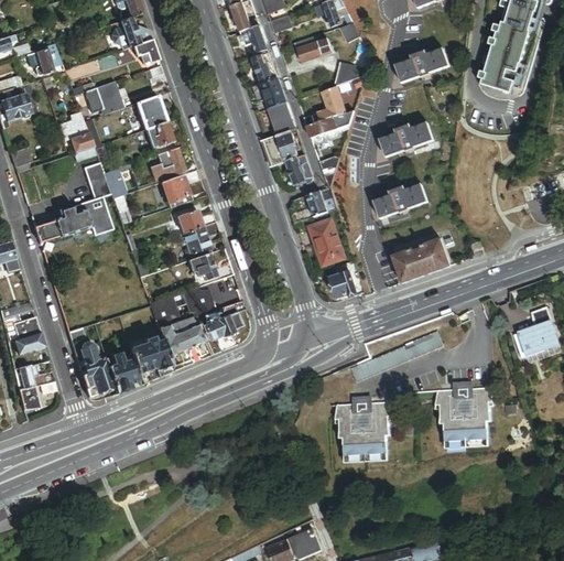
[(57,0),(46,4),(49,12),(75,3),(74,0),(57,0)]
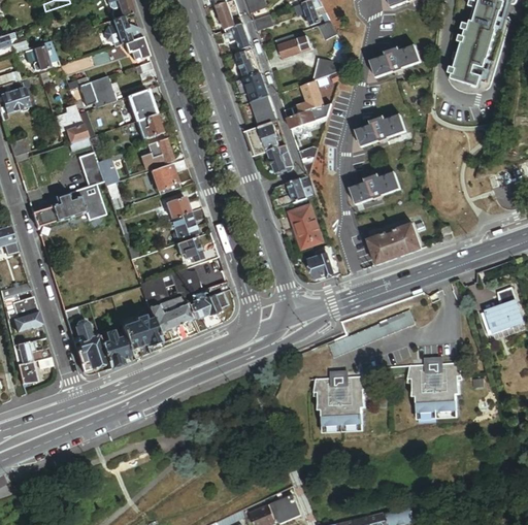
[(123,17),(117,0),(109,2),(109,5),(112,7),(112,12),(114,20),(123,17)]
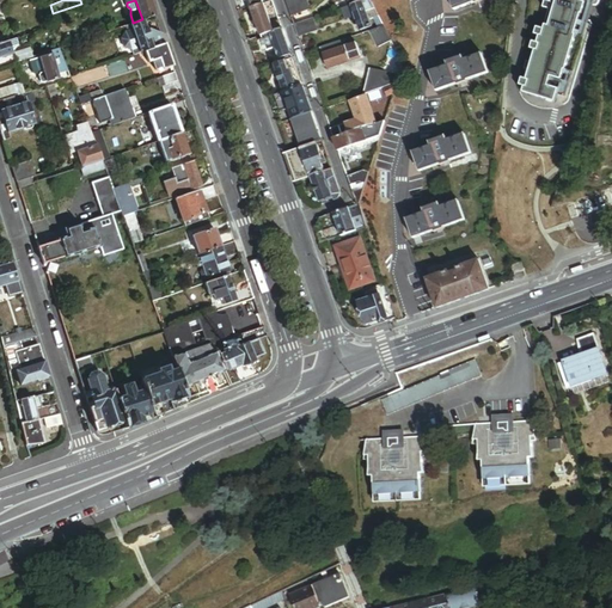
[(154,14),(150,0),(135,0),(142,19),(154,14)]
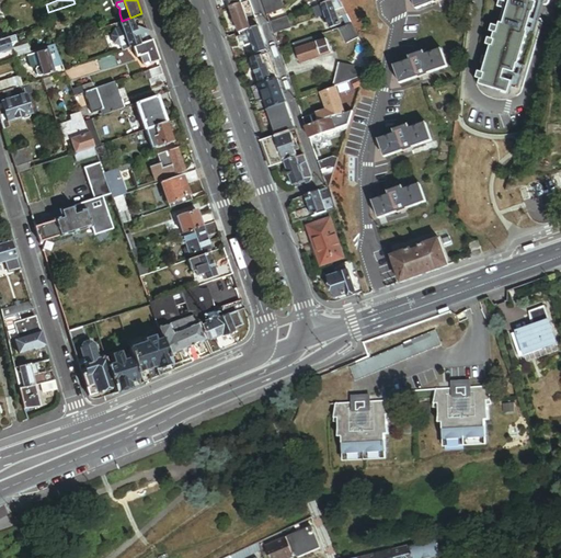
[(263,0),(267,13),(286,7),(283,0),(263,0)]
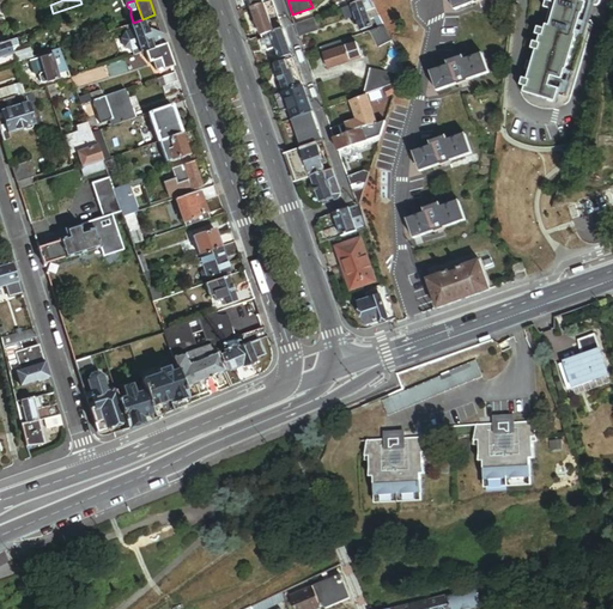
[(352,4),(344,7),(347,17),(356,14),(360,28),(371,24),(369,19),(374,17),(380,16),(371,0),(363,0),(352,4)]
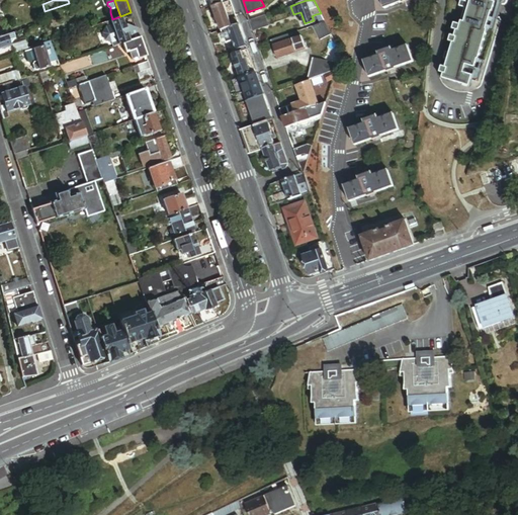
[(470,84),(495,1),(492,0),(469,0),(442,77),(470,84)]
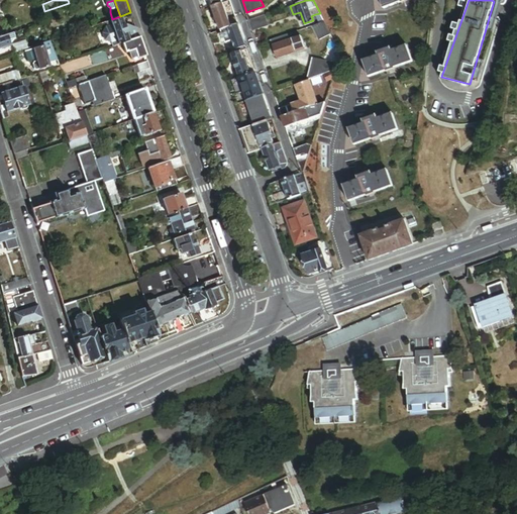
[(227,19),(222,2),(212,5),(220,29),(227,26),(230,26),(229,23),(227,19)]
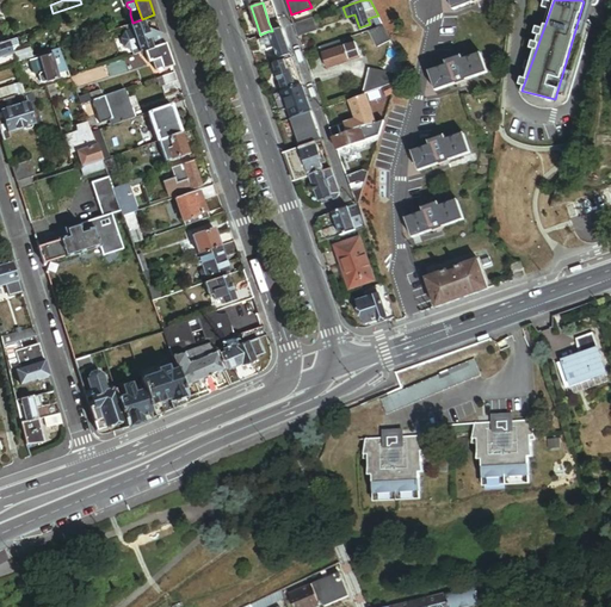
[(372,17),(378,28),(383,25),(378,16),(372,17)]
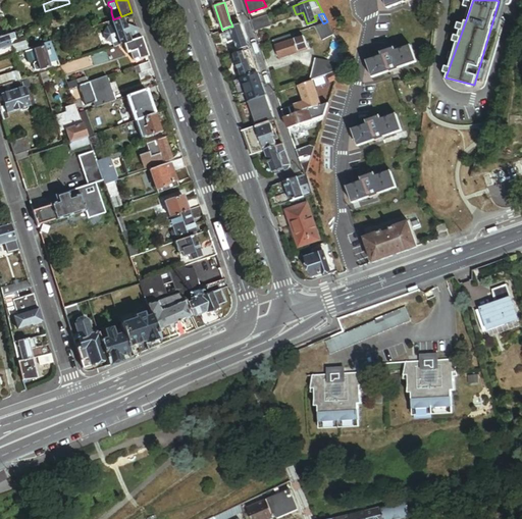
[(267,14),(250,20),(254,31),(270,24),(267,14)]
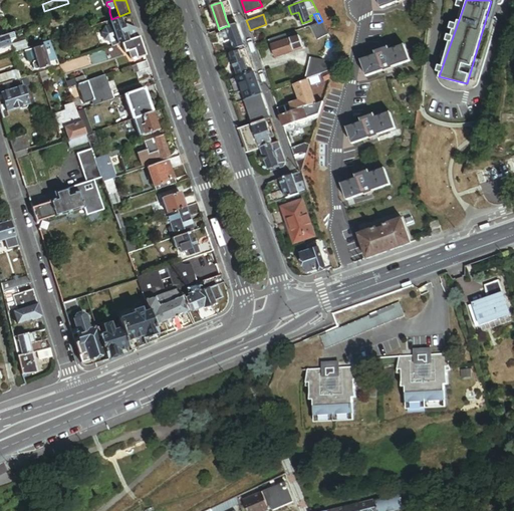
[(5,27),(6,30),(41,19),(39,16),(5,27)]
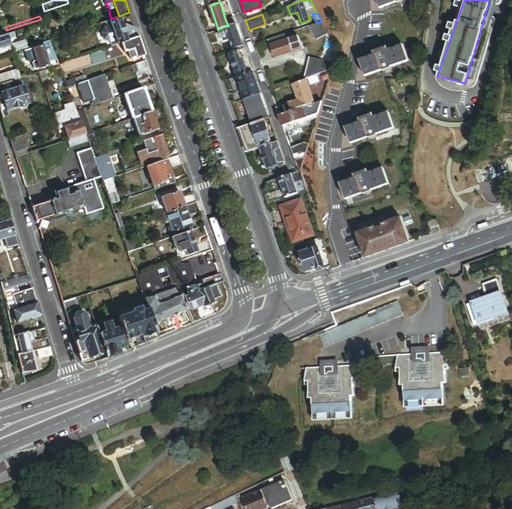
[(122,24),(119,16),(111,19),(109,19),(118,43),(121,41),(128,39),(125,32),(122,24)]
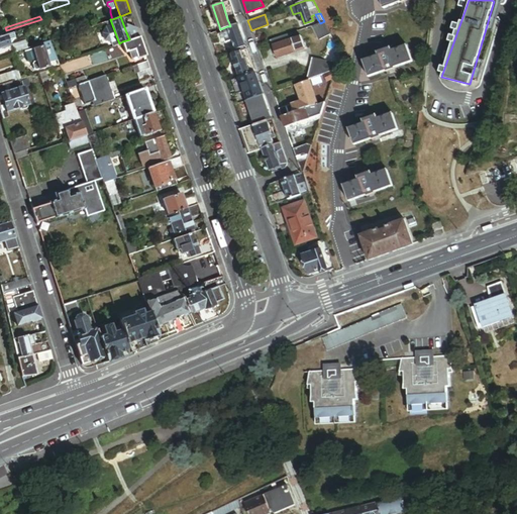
[(233,25),(237,23),(235,16),(227,19),(229,23),(232,22),(233,25)]
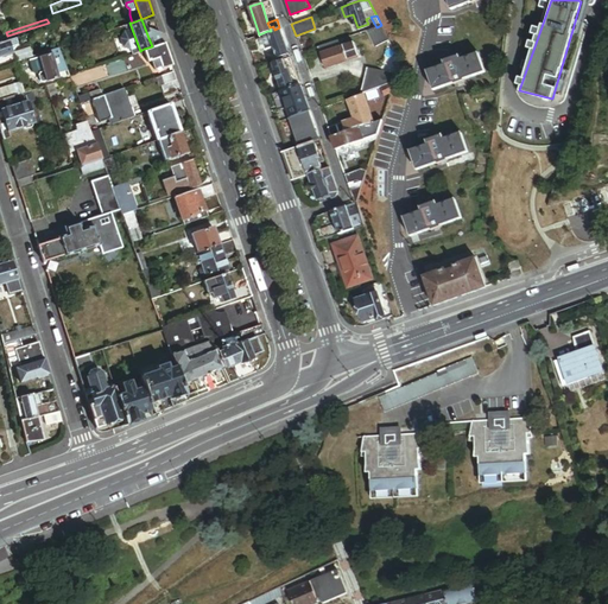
[(140,51),(130,23),(126,24),(127,29),(125,29),(121,36),(124,44),(131,46),(133,52),(137,51),(140,51)]
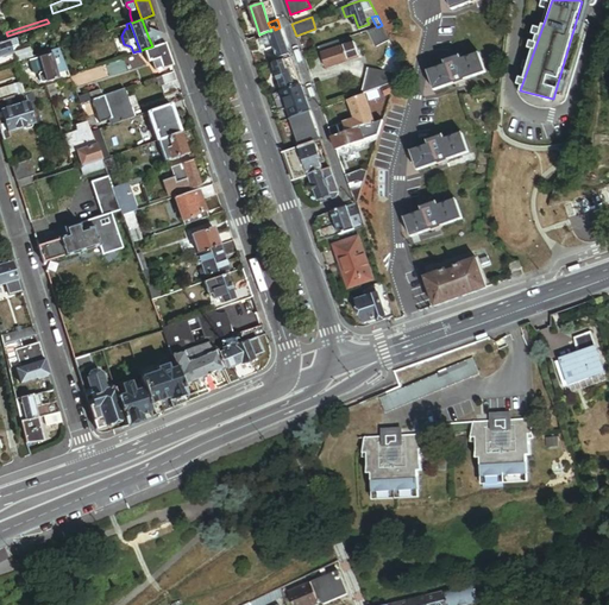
[(149,38),(161,33),(159,32),(149,27),(145,29),(149,38)]
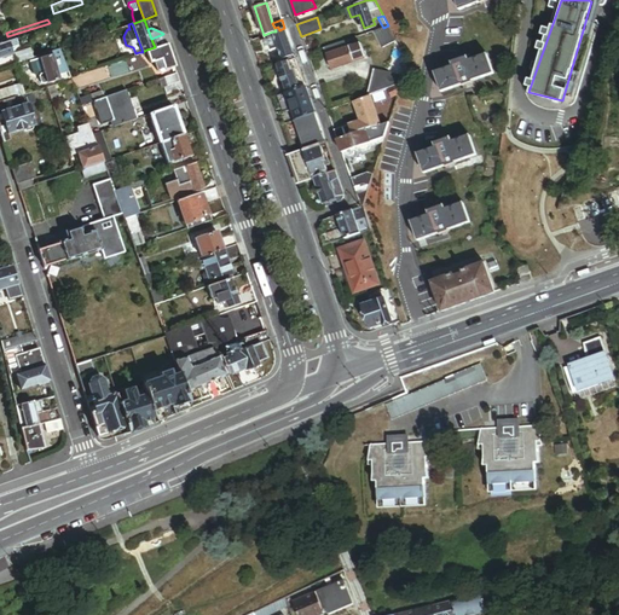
[(282,58),(294,53),(285,28),(284,28),(279,30),(276,32),(272,32),(278,47),(282,58)]
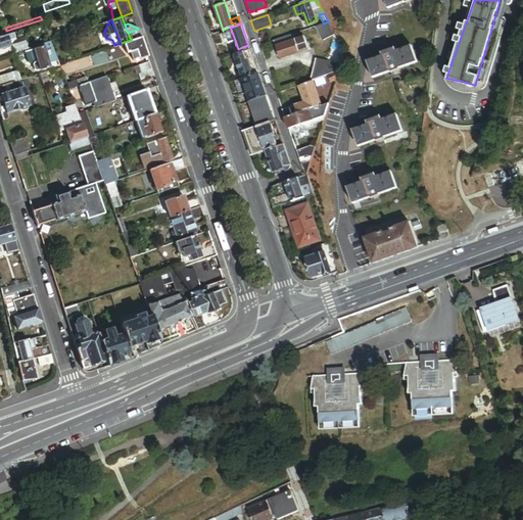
[(228,42),(235,40),(230,27),(223,30),(228,42)]
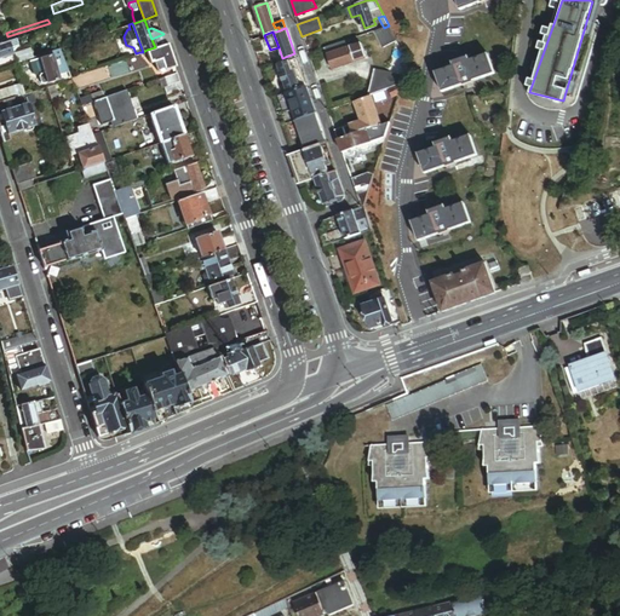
[(166,44),(164,34),(151,39),(155,47),(166,44)]
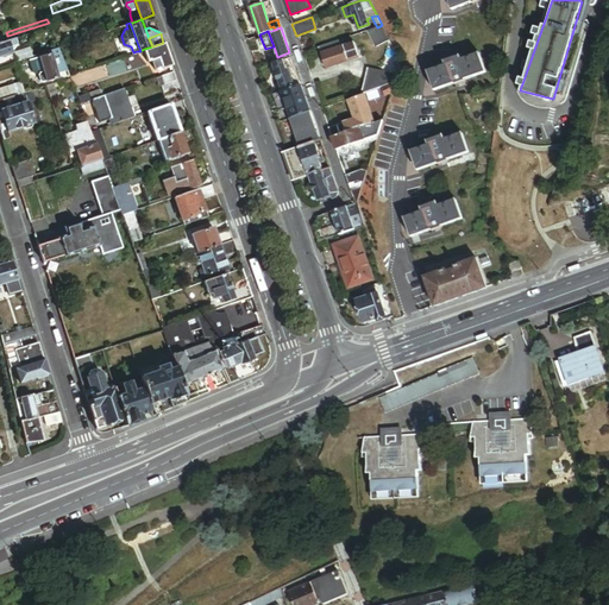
[(0,52),(12,50),(7,37),(0,39),(0,52)]
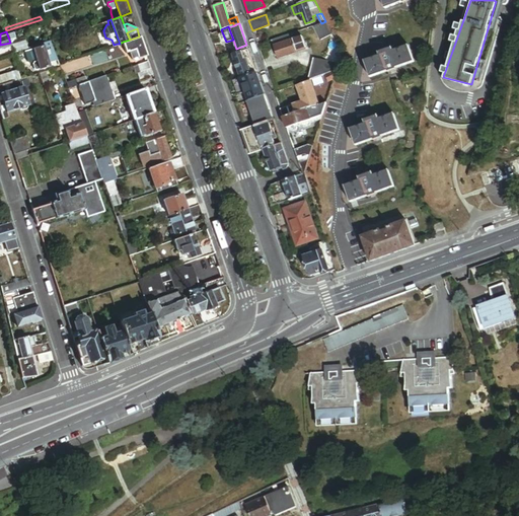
[(292,39),(290,33),(272,40),(274,46),(292,39)]
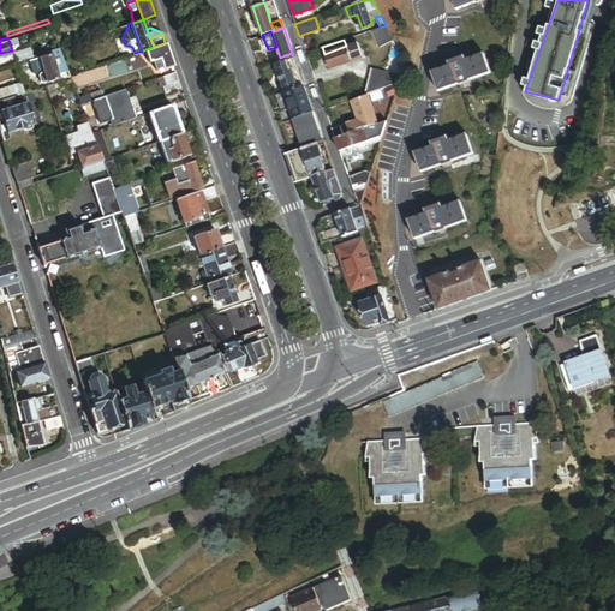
[(173,65),(165,43),(154,47),(145,49),(147,53),(149,60),(154,59),(156,69),(162,66),(163,69),(173,65)]
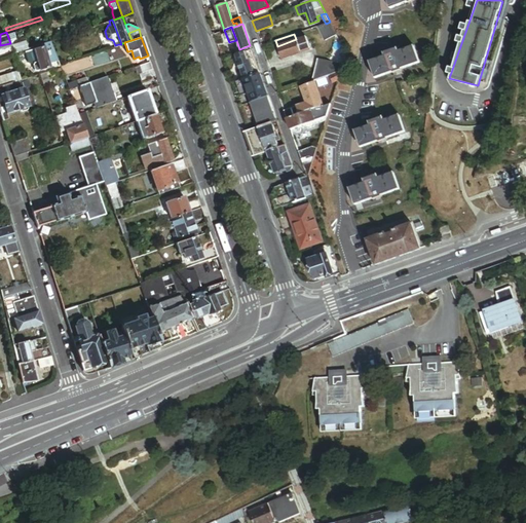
[(24,47),(27,46),(25,39),(12,43),(14,50),(24,47)]
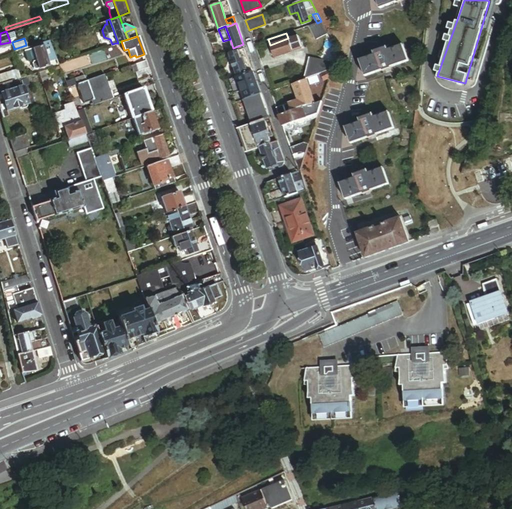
[(48,38),(42,40),(42,42),(23,48),(27,58),(31,60),(33,65),(35,66),(39,65),(39,66),(49,63),(47,59),(56,57),(48,38)]
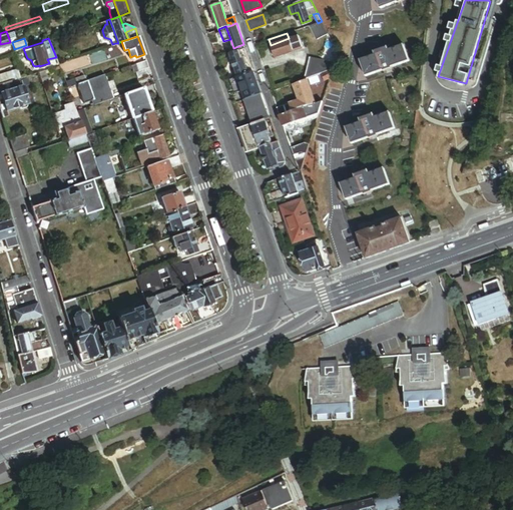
[(293,50),(289,38),(271,45),(275,56),(293,50)]
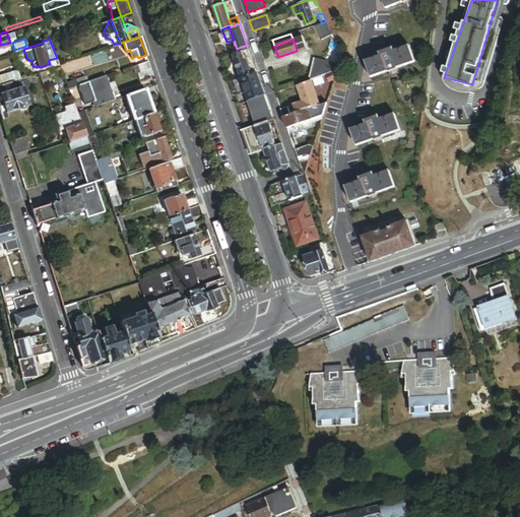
[(43,41),(26,46),(23,47),(23,49),(43,43),(43,41)]
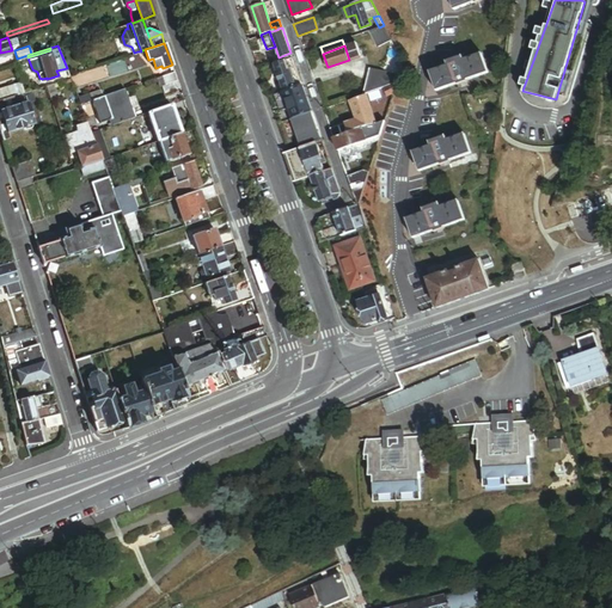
[(456,65),(438,71),(442,87),(464,80),(465,83),(473,80),(472,77),(493,71),(488,54),(469,60),(467,56),(454,61),(456,65)]
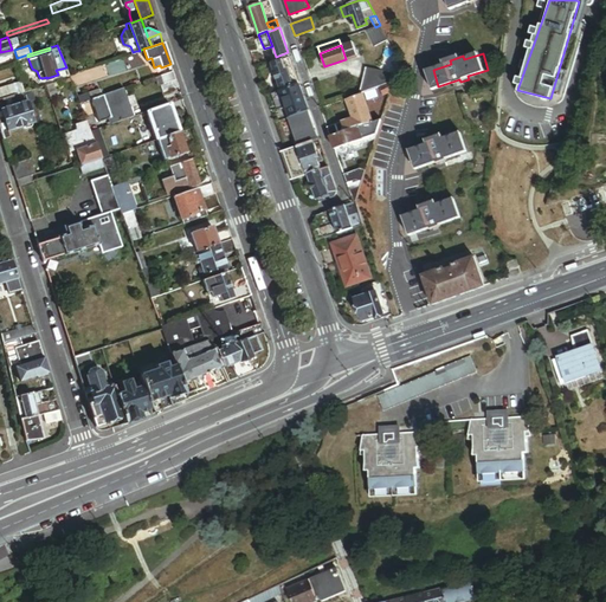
[(291,75),(295,72),(290,57),(284,59),(287,68),(289,66),(291,75)]
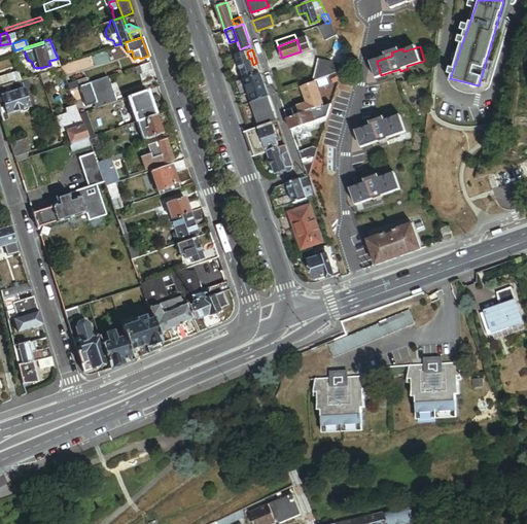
[(244,77),(254,74),(251,65),(253,65),(251,58),(249,59),(247,51),(236,56),(244,77)]
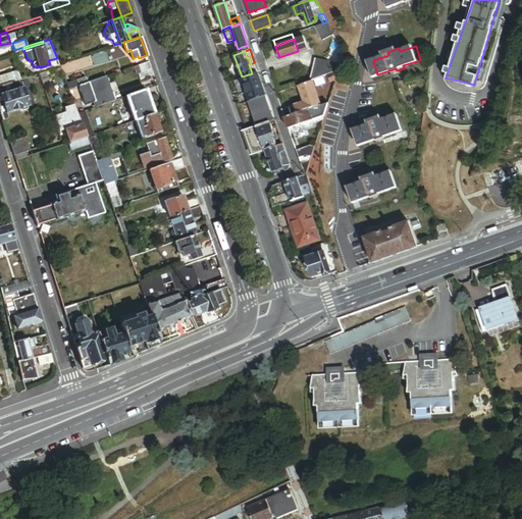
[(337,71),(340,61),(314,55),(308,82),(325,75),(337,71)]
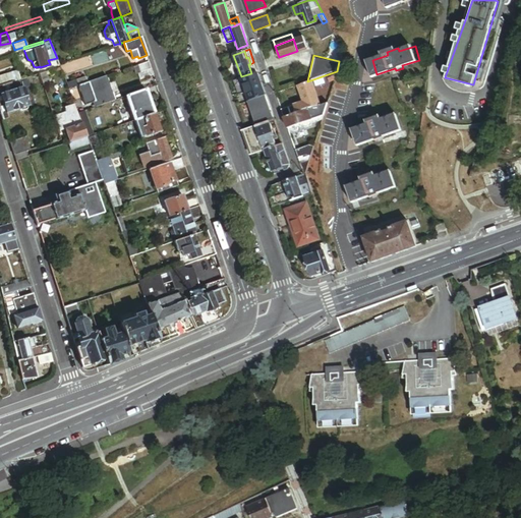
[(151,68),(149,61),(137,64),(139,72),(151,68)]
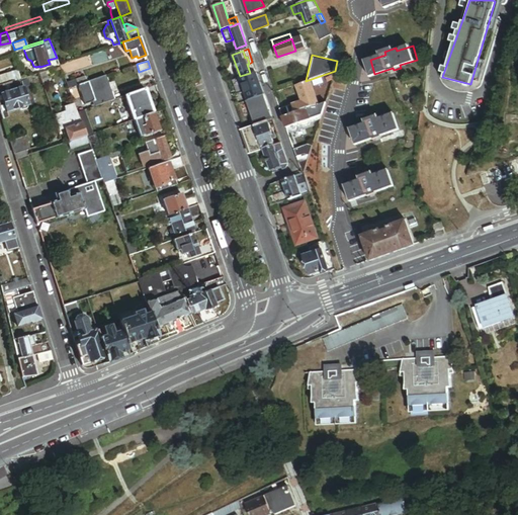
[(17,68),(0,73),(0,82),(20,76),(17,68)]
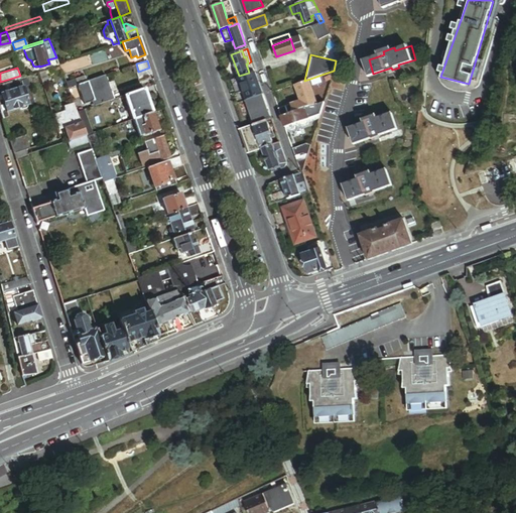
[(151,75),(149,68),(138,72),(136,72),(138,79),(151,75)]
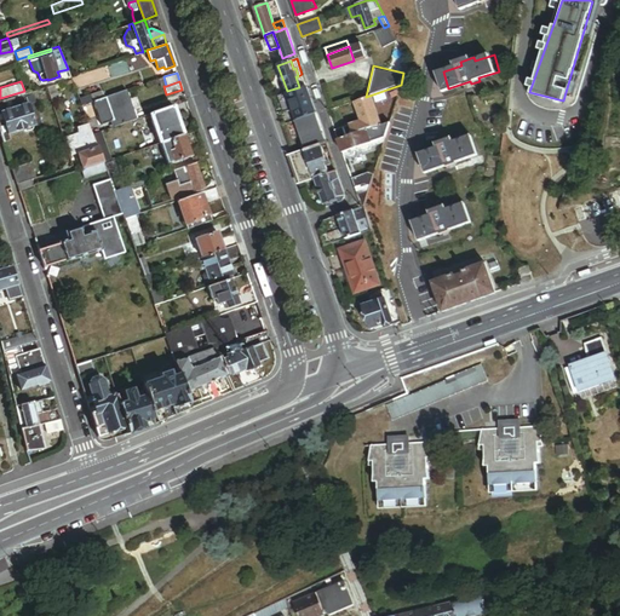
[(57,95),(53,82),(47,84),(52,97),(57,95)]
